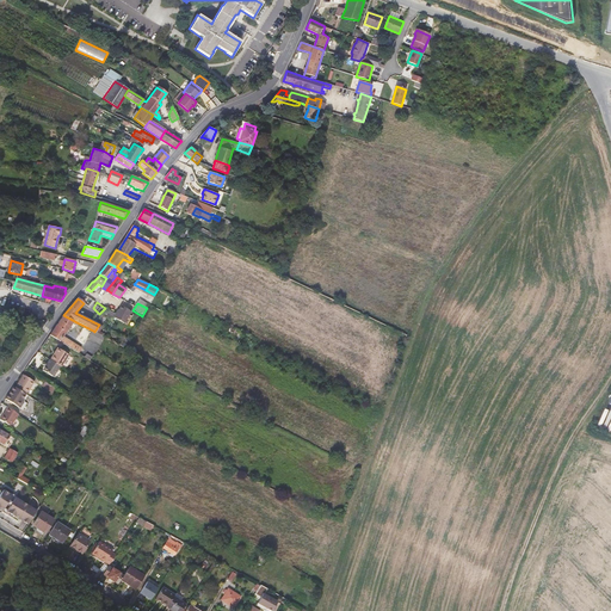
[(116,313),(115,312),(115,313),(112,318),(123,323),(130,312),(121,306),(116,313)]
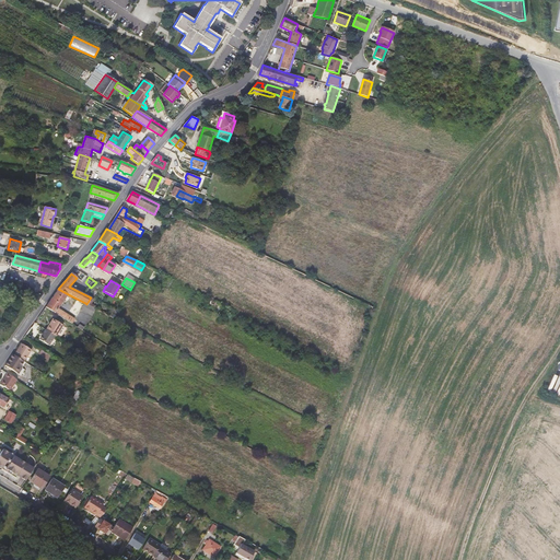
[(71,299),(72,296),(58,289),(54,295),(48,304),(46,307),(69,322),(72,317),(58,308),(67,296),(71,299)]
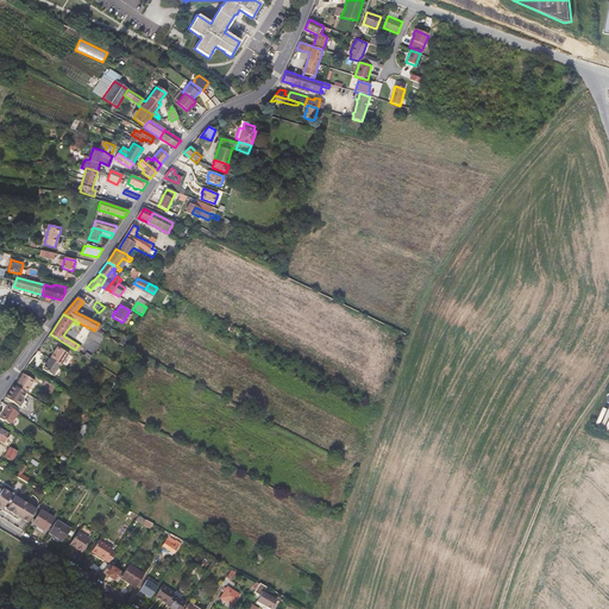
[(101,344),(105,337),(94,331),(93,330),(89,337),(101,344)]
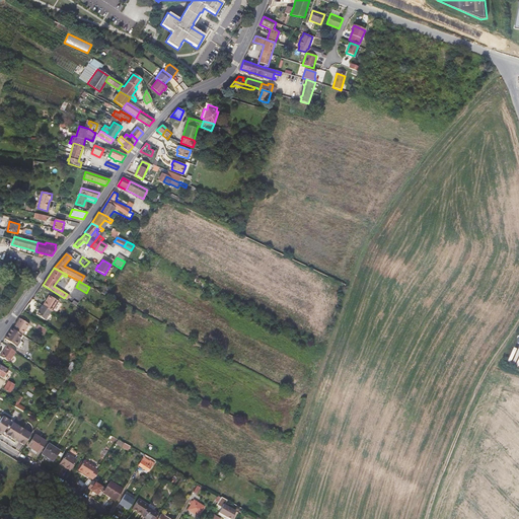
[(48,295),(42,305),(50,311),(51,311),(57,301),(48,295)]
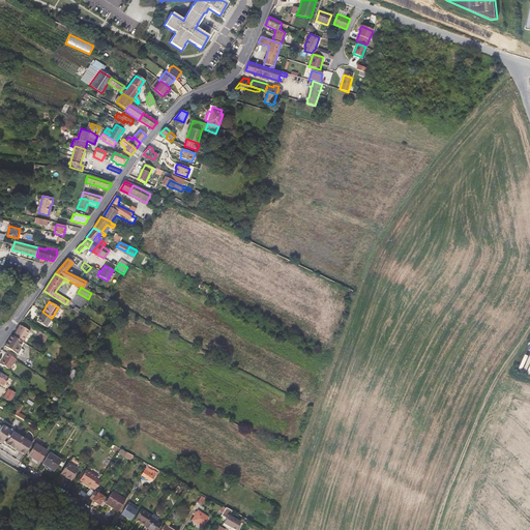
[(46,326),(51,318),(42,312),(37,321),(46,326)]
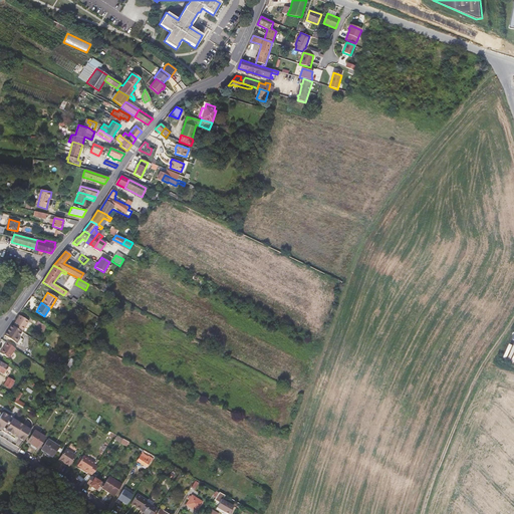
[(20,316),(13,326),(22,332),(26,326),(29,321),(20,316)]
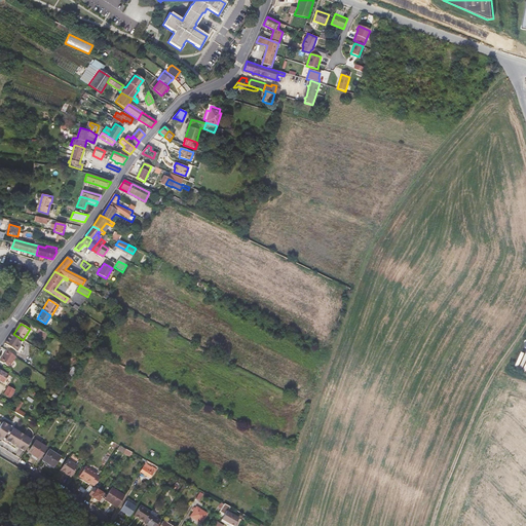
[(42,337),(44,333),(36,327),(33,331),(42,337)]
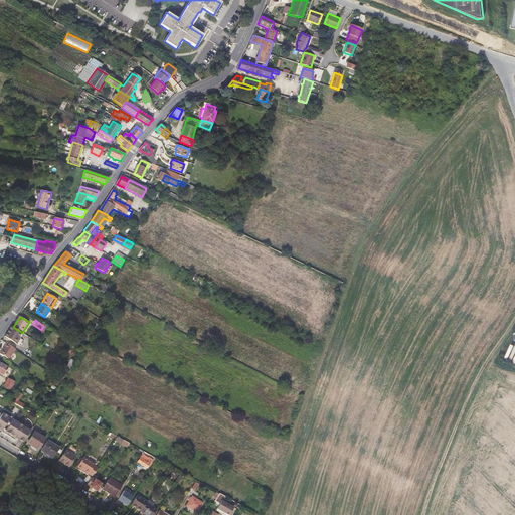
[(19,339),(22,333),(13,327),(12,326),(5,337),(20,346),(23,341),(19,339)]
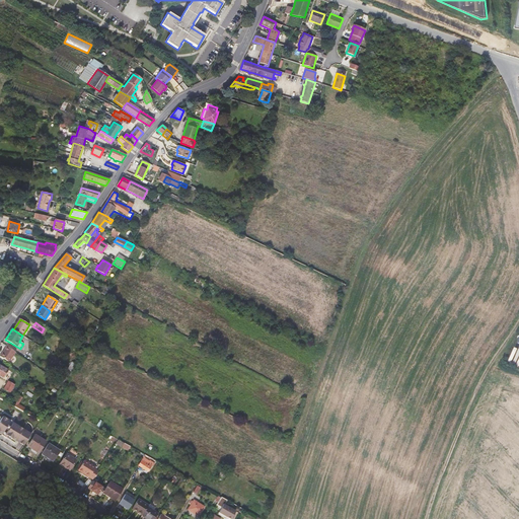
[(15,353),(6,347),(0,356),(0,360),(7,365),(9,363),(15,353)]
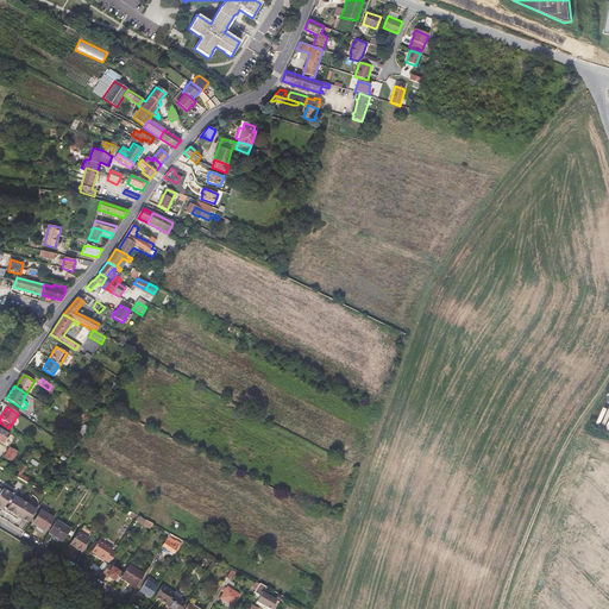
[(85,437),(89,427),(85,424),(79,433),(85,437)]
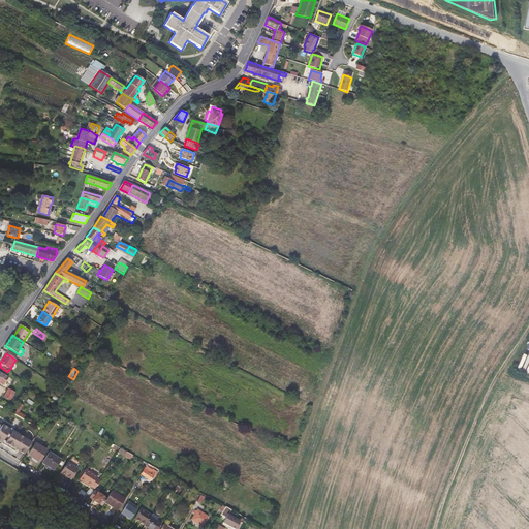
[(0,372),(0,383),(4,386),(9,378),(9,376),(8,375),(7,377),(0,372)]
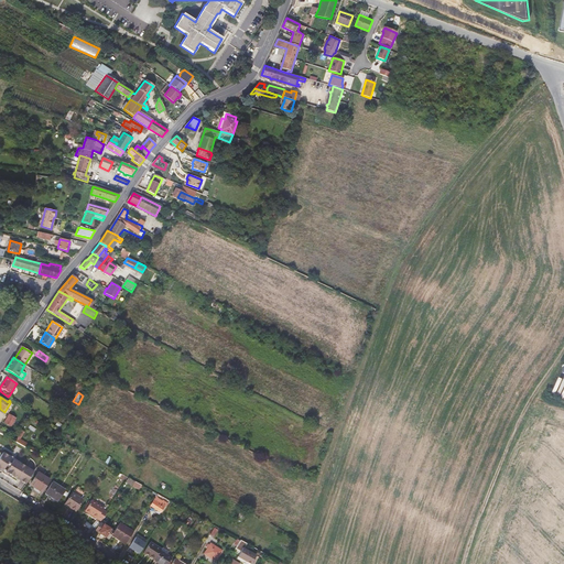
[(10,415),(4,424),(11,429),(17,420),(10,415)]
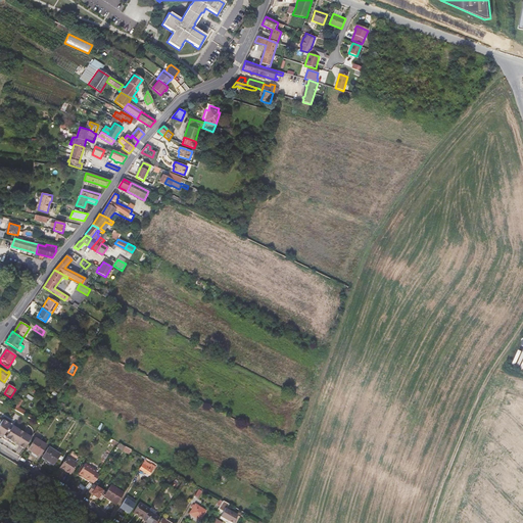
[(19,400),(13,411),(25,416),(27,413),(18,409),(21,402),(19,400)]
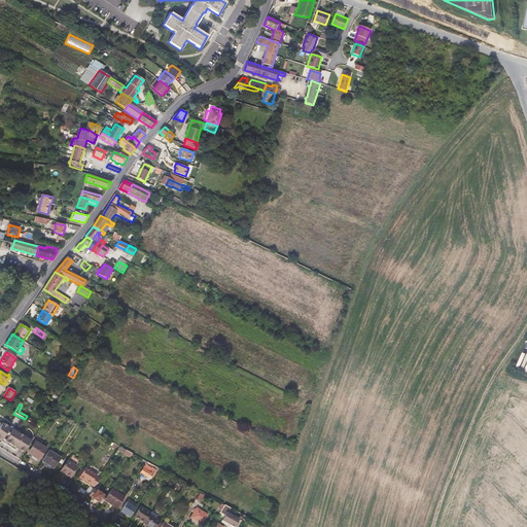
[(0,426),(0,440),(2,442),(9,428),(2,423),(1,425),(0,426)]
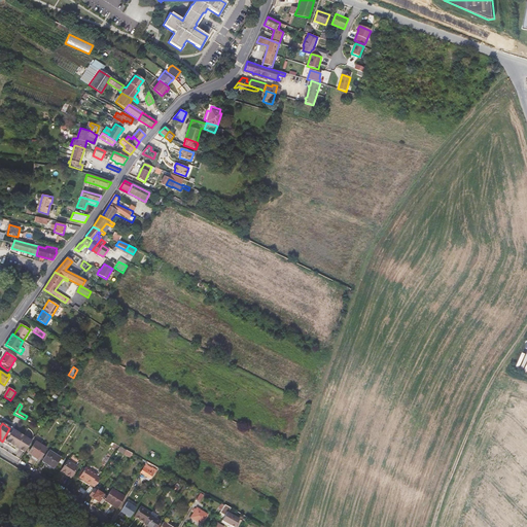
[(12,430),(5,442),(16,449),(16,448),(25,453),(28,448),(32,442),(24,436),(12,430)]
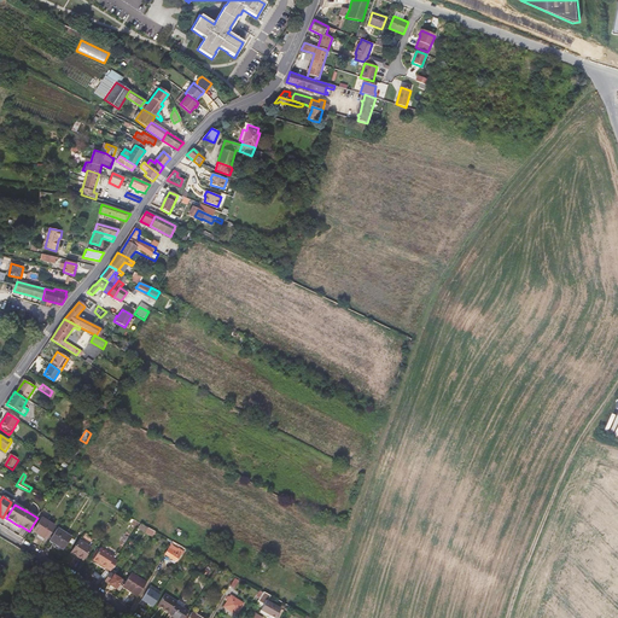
[(41,519),(33,531),(45,540),(53,528),(41,519)]
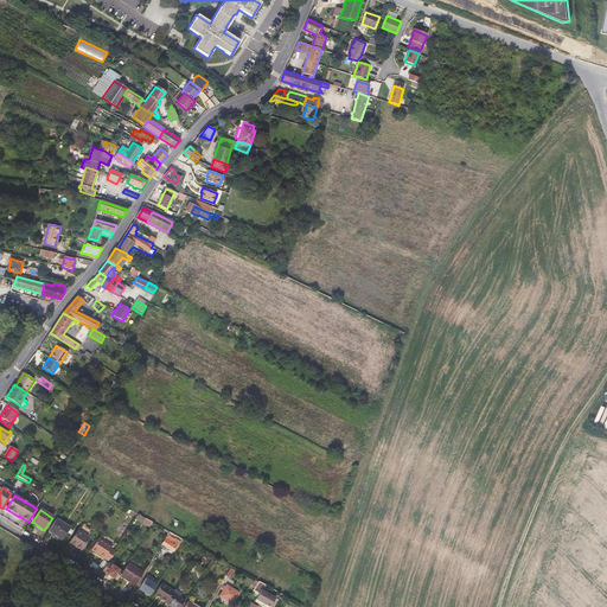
[(70,528),(57,518),(50,530),(63,538),(70,528)]
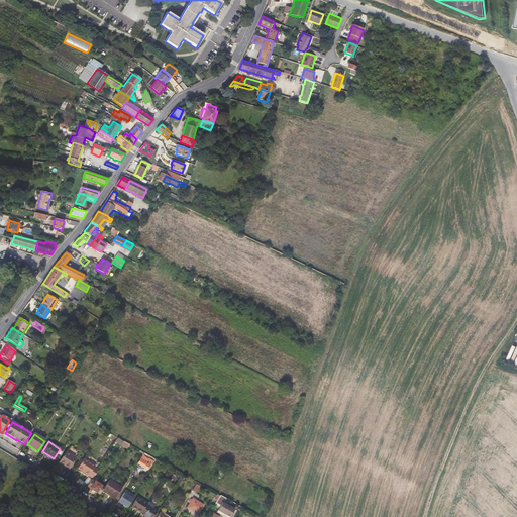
[(67,452),(61,462),(71,469),(77,458),(67,452)]
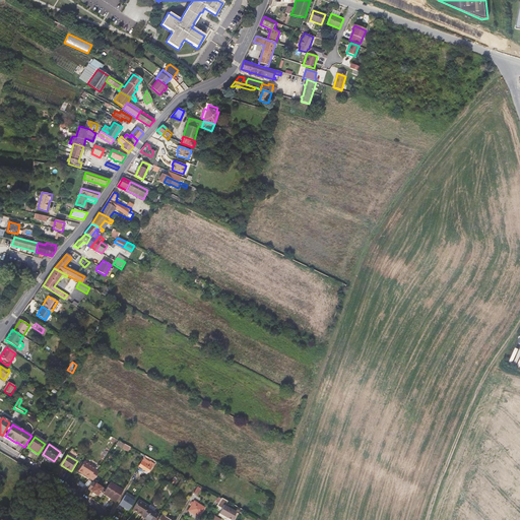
[(152,465),(143,459),(139,465),(149,471),(152,465)]
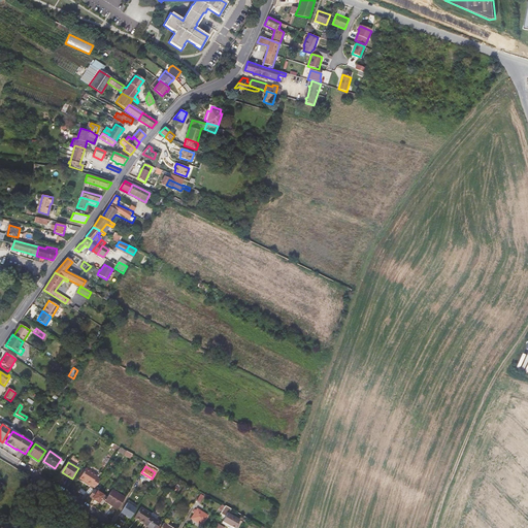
[(86,482),(95,488),(95,487),(96,486),(101,477),(86,468),(80,476),(87,481),(86,482)]
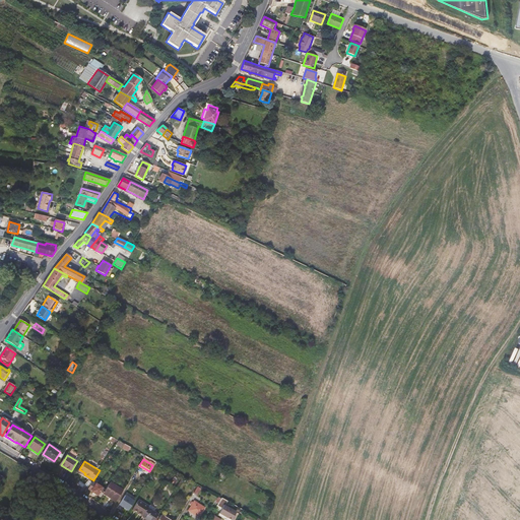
[(87,489),(101,497),(104,493),(105,491),(92,482),(87,489)]
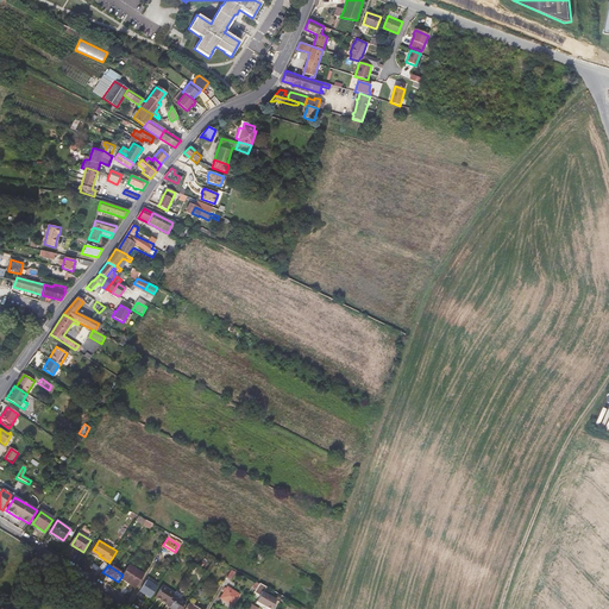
[(144,575),(129,565),(123,575),(121,577),(130,583),(130,582),(137,585),(144,575)]
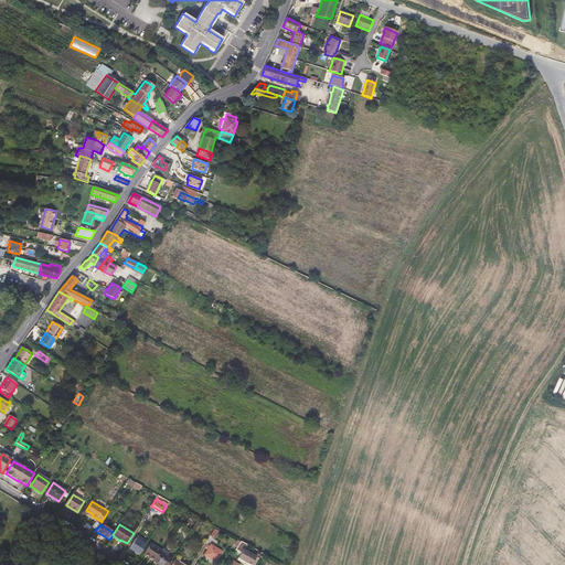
[(142,554),(155,561),(160,552),(161,550),(150,543),(142,554)]
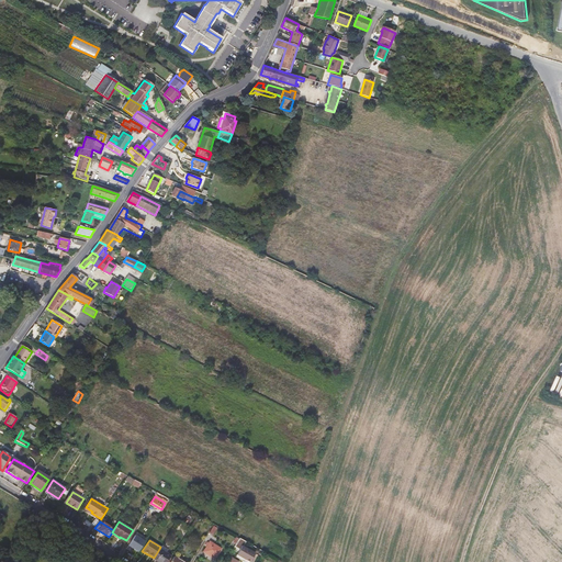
[(209,542),(208,543),(206,543),(204,547),(205,548),(202,552),(214,560),(220,550),(209,542)]
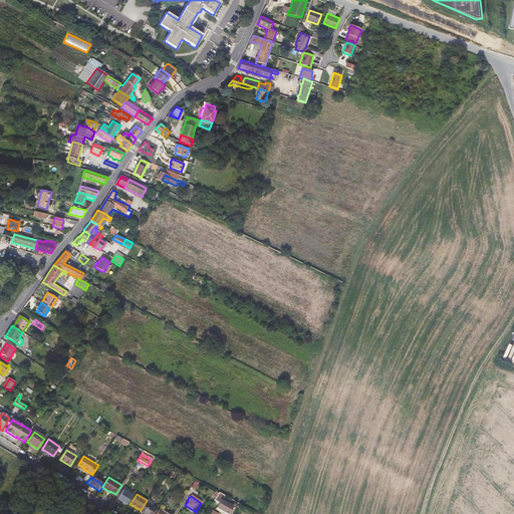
[(218,507),(228,513),(229,513),(234,507),(222,500),(218,507)]
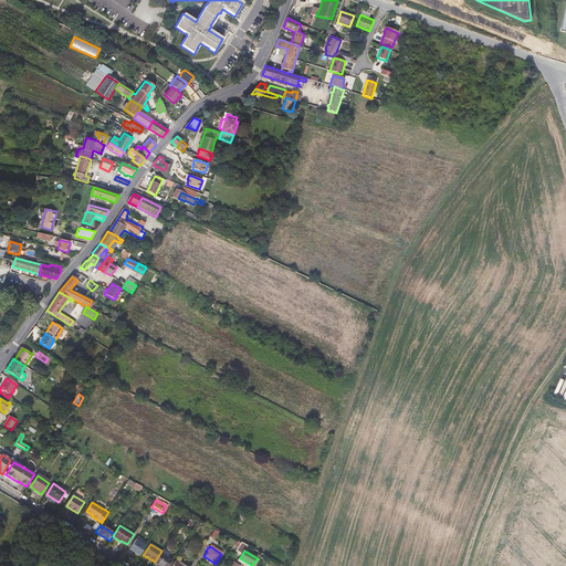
[(167,565),(171,561),(160,553),(155,562),(154,563),(159,565),(167,565)]
